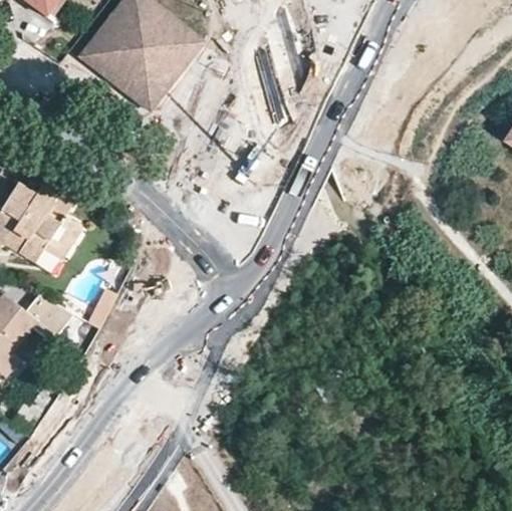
[(23,0),(44,14),(53,0),(23,0)]
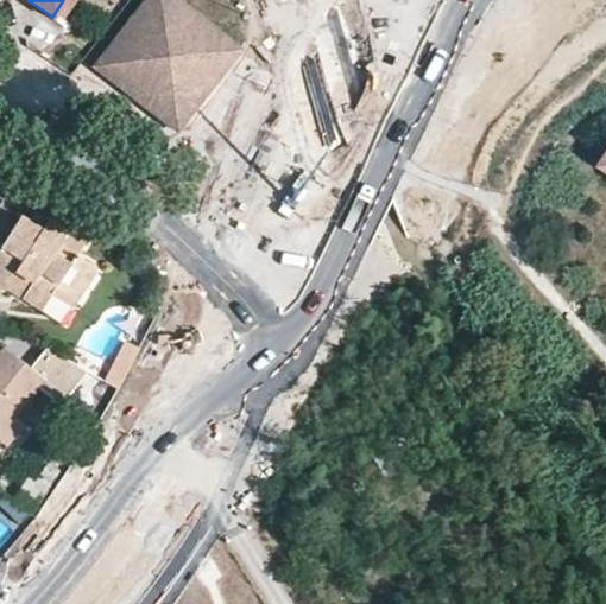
[(144,0),(96,68),(150,106),(155,97),(166,106),(161,114),(181,128),(195,108),(241,42),(181,0),(144,0)]
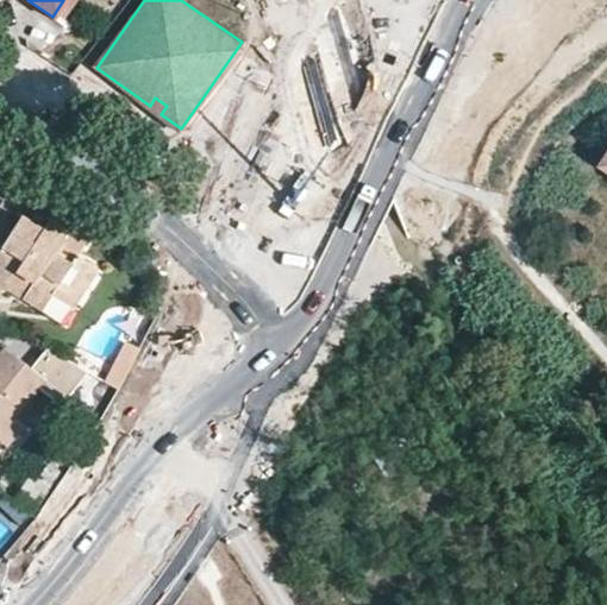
[(155,98),(150,106),(161,114),(167,106),(155,98)]
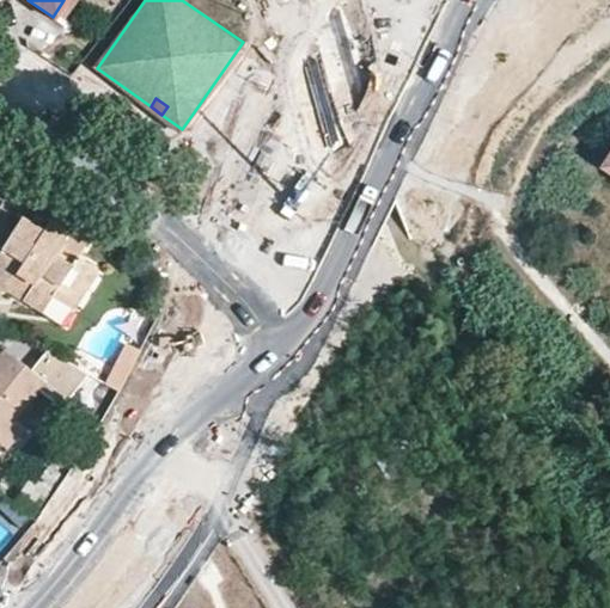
[(52,252),(59,241),(66,231),(49,219),(42,229),(22,216),(0,249),(0,284),(6,289),(18,271),(34,282),(23,300),(41,312),(53,294),(72,308),(97,268),(78,255),(71,265),(52,252)]
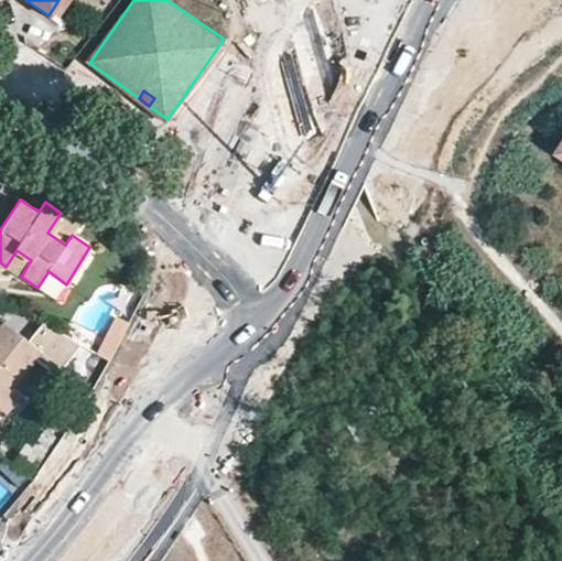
[(78,224),(61,213),(54,223),(47,233),(65,245),(72,235),(78,224)]
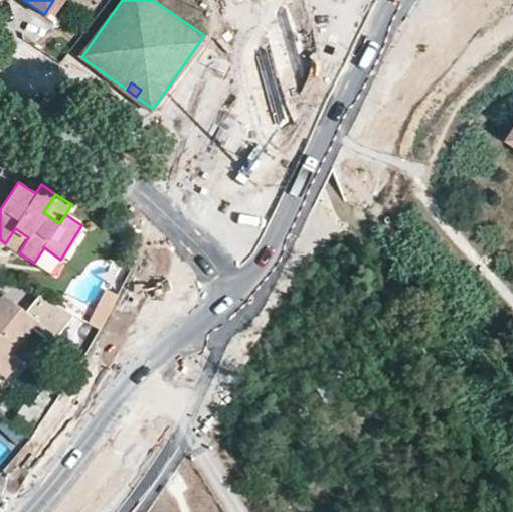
[(5,243),(19,252),(28,237),(15,228),(5,243)]
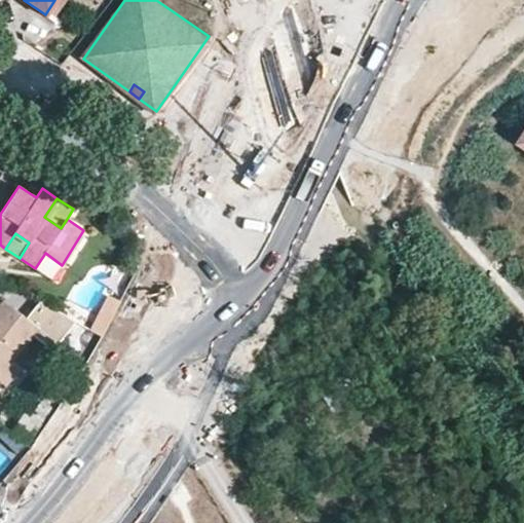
[(52,279),(62,265),(45,253),(35,268),(52,279)]
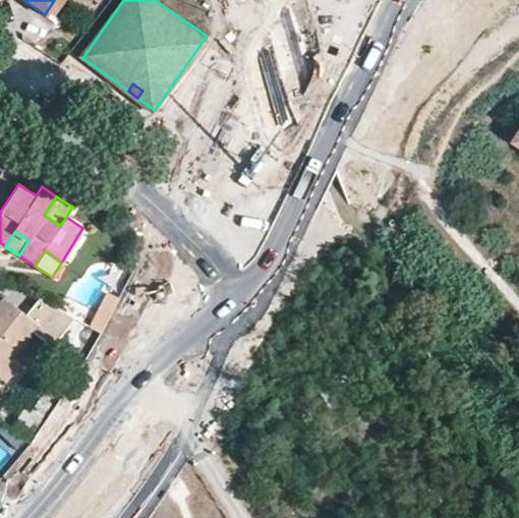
[(87,326),(98,333),(116,299),(105,292),(87,326)]
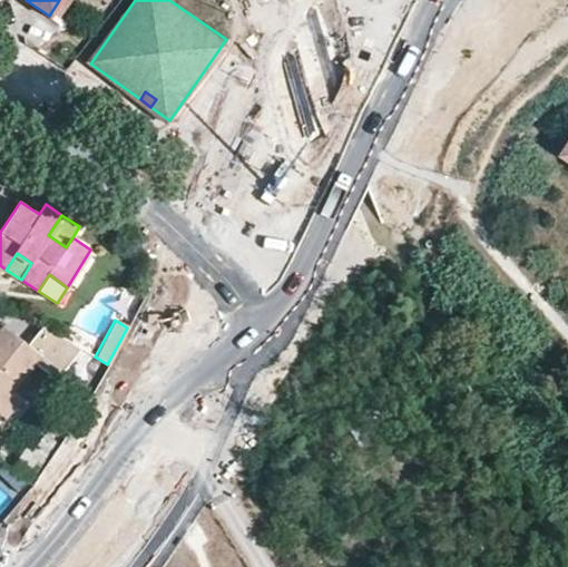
[(43,324),(27,345),(39,355),(35,362),(56,379),(80,348),(43,324)]
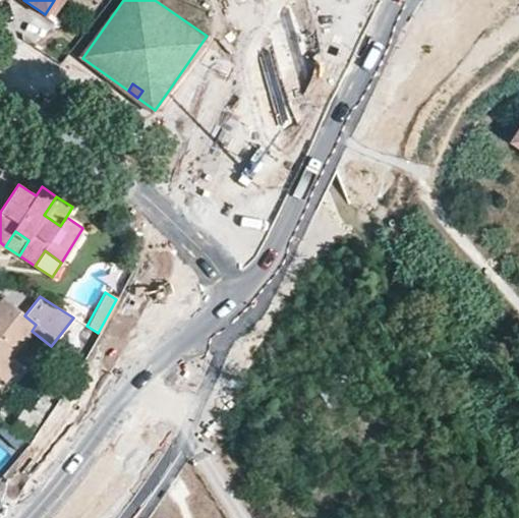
[(0,370),(9,359),(32,331),(36,325),(24,315),(3,297),(0,301),(0,370)]
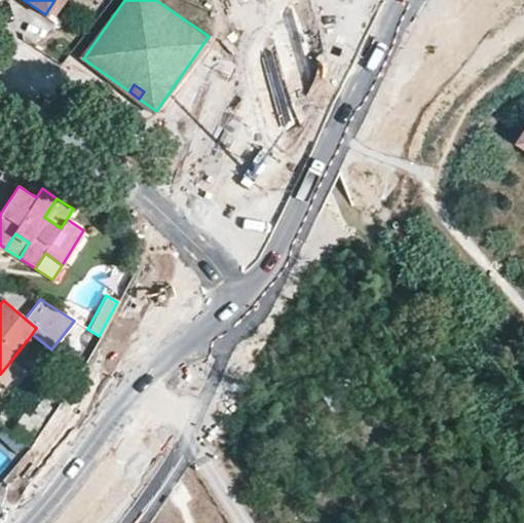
[(9,363),(0,374),(0,381),(5,385),(17,370),(9,363)]
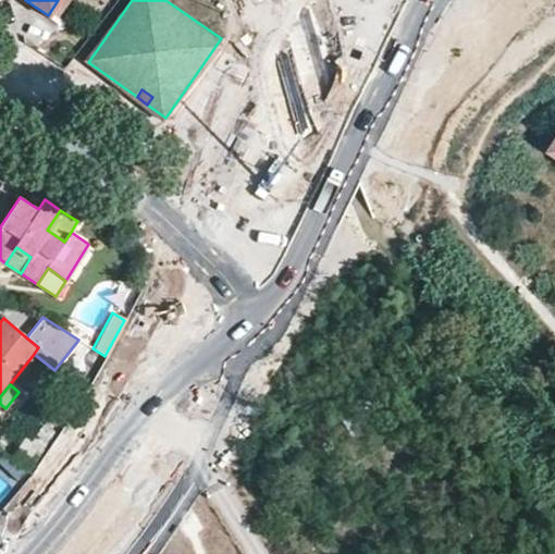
[(32,431),(16,452),(33,463),(47,442),(32,431)]
